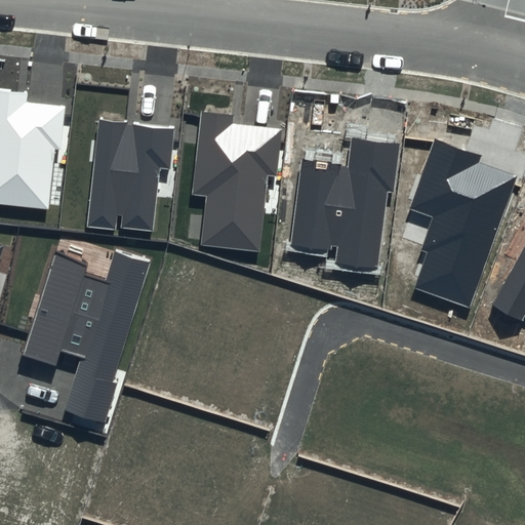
[(29,93),(0,89),(0,203),(49,209),(55,150),(62,151),(67,107),(28,103),(29,93)]
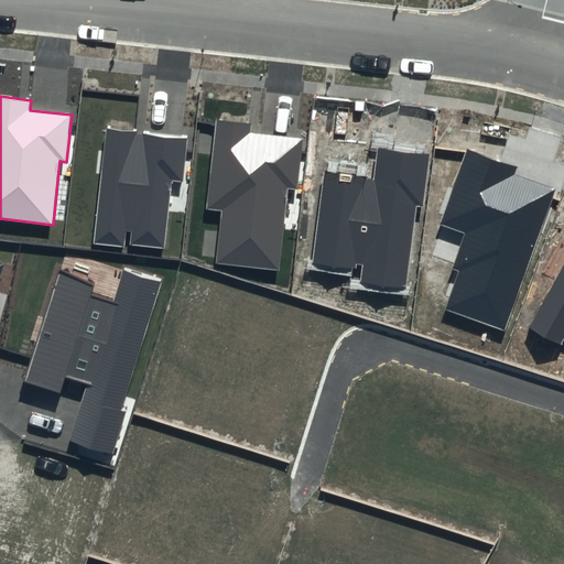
[(297,188),(303,138),(251,132),(252,122),(215,119),(205,209),(221,212),(216,263),(279,271),(288,187),(297,188)]
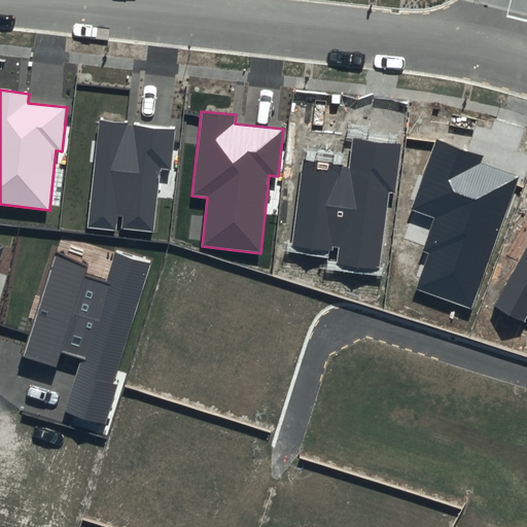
[(176,130),(98,120),(85,229),(116,233),(118,215),(124,216),(123,227),(152,232),(160,169),(172,170),(176,130)]
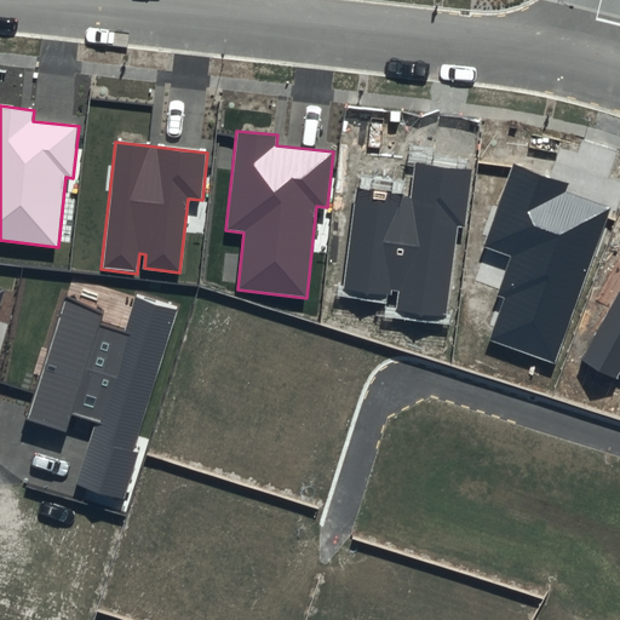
[(466,228),(474,168),(415,161),(411,195),(357,188),(345,288),(392,294),(392,291),(399,291),(396,310),(447,317),(458,227),(466,228)]
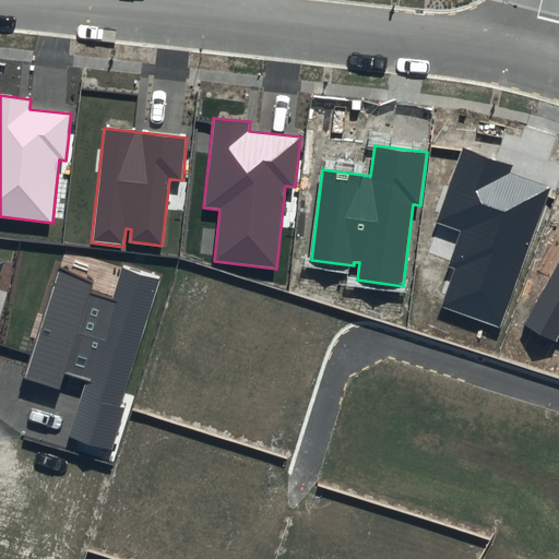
[(512,165),(463,147),(438,222),(461,229),(448,266),(454,269),(440,309),(501,330),(550,187),(510,173),(512,165)]
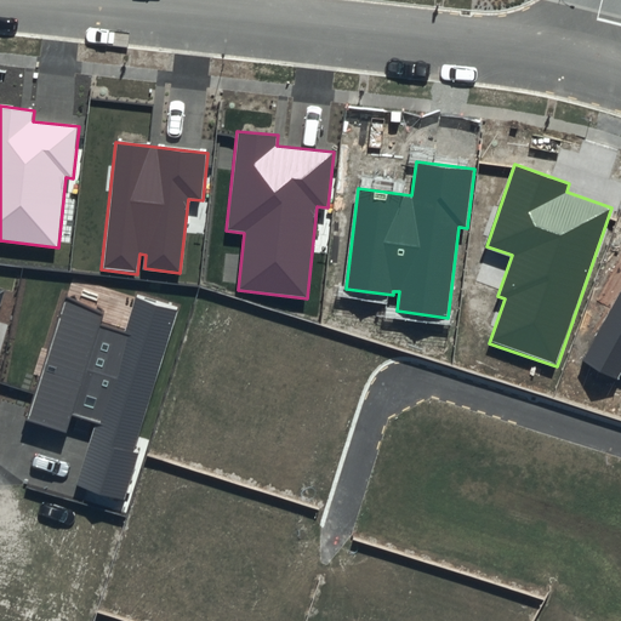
[(620,290),(584,362),(617,379),(620,371),(620,290)]
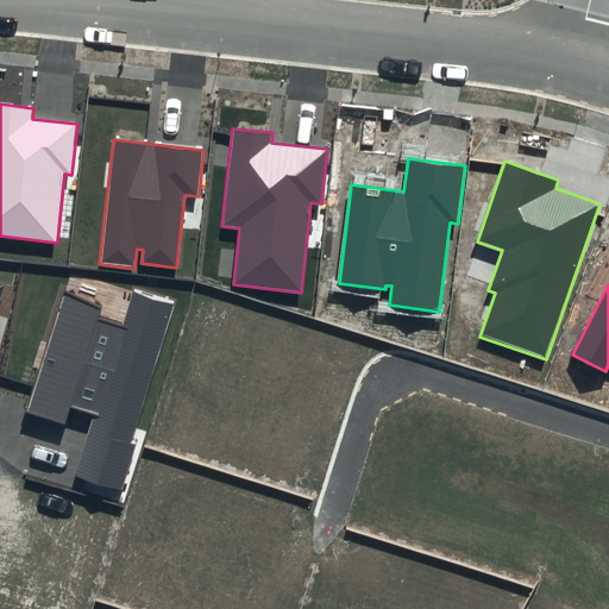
[(131,444),(176,302),(132,289),(120,322),(102,316),(104,309),(67,293),(30,410),(62,421),(68,402),(99,412),(79,475),(121,488),(136,445),(131,444)]
